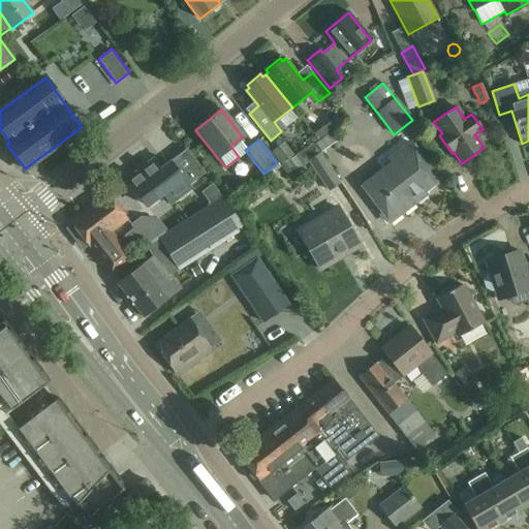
[(438,180),(410,143),(389,159),(392,163),(361,186),(389,222),(415,203),(413,199),(425,190),(428,192),(435,187),(434,183),(438,180)]
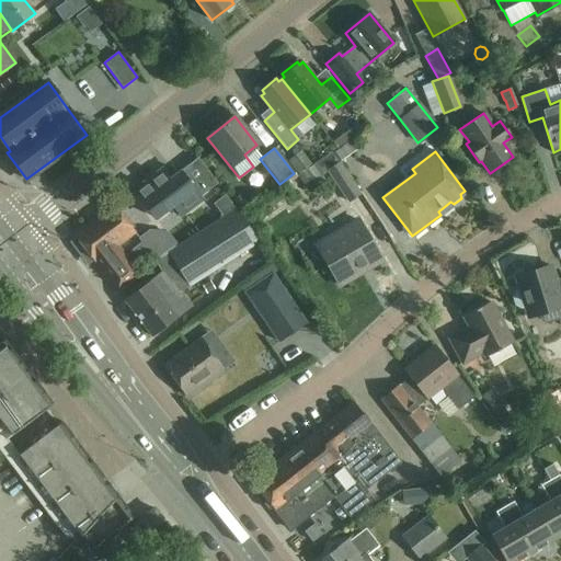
[(199,157),(172,179),(163,169),(136,190),(157,217),(174,204),(183,215),(204,198),(201,195),(218,182),(199,157)]
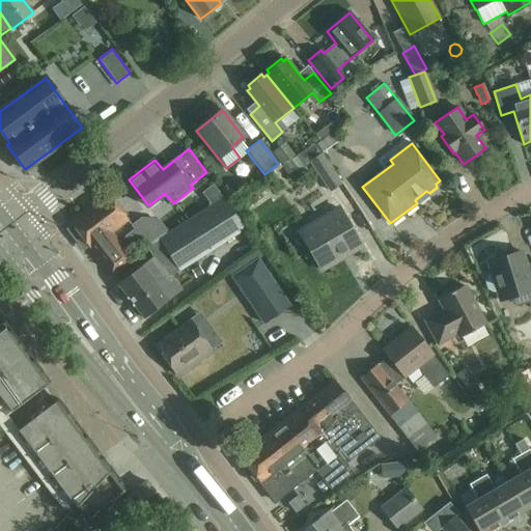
[(342,183),(323,155),(311,163),(331,192),(342,183)]
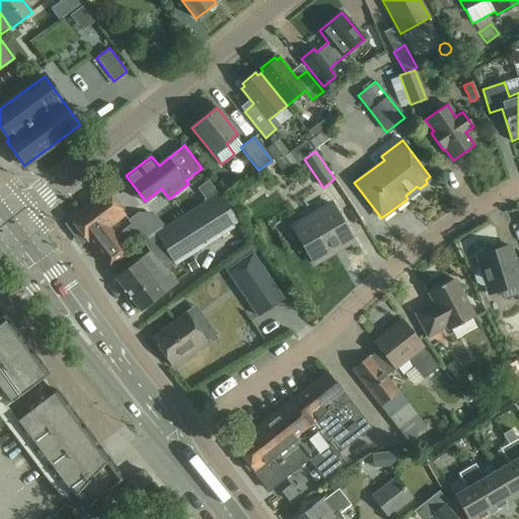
[(289,162),(285,156),(276,162),(280,168),(289,162)]
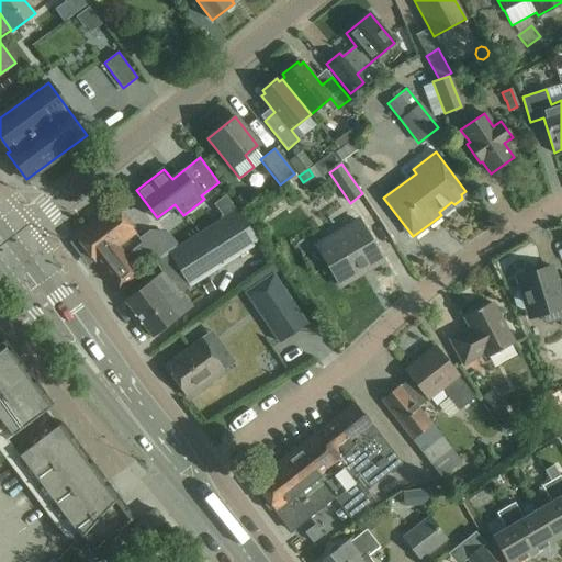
[(214,205),(224,217),(236,209),(226,197),(214,205)]
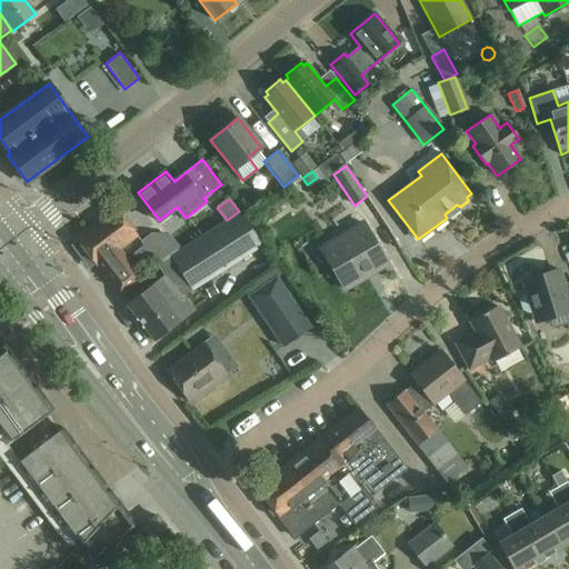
[(93,263),(95,262),(97,266),(98,266),(119,295),(140,278),(118,249),(137,236),(116,209),(77,239),(79,243),(78,245),(93,263)]
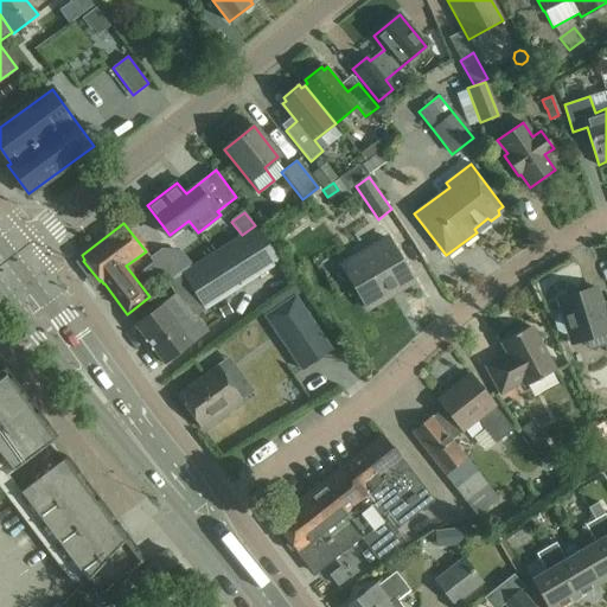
[(170,283),(178,295),(136,326),(165,364),(208,332),(196,317),(205,311),(279,263),(256,228),(170,283)]
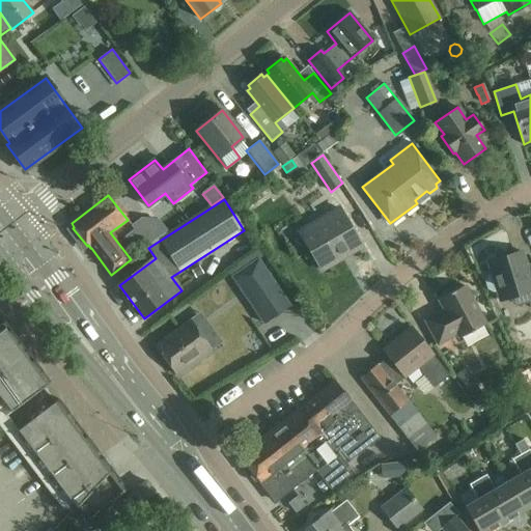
[(322,270),(362,246),(339,207),(300,230),(322,270)]
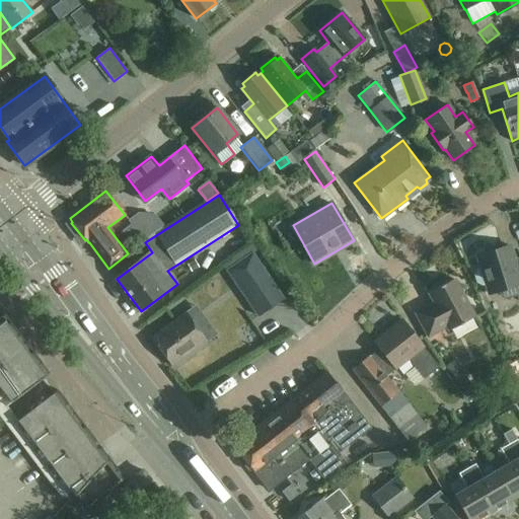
[(151,205),(136,212),(146,232),(161,225),(151,205)]
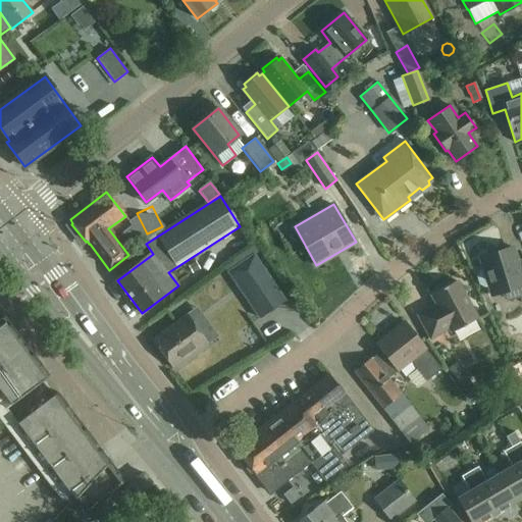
[(132,225),(122,232),(131,243),(139,236),(132,225)]
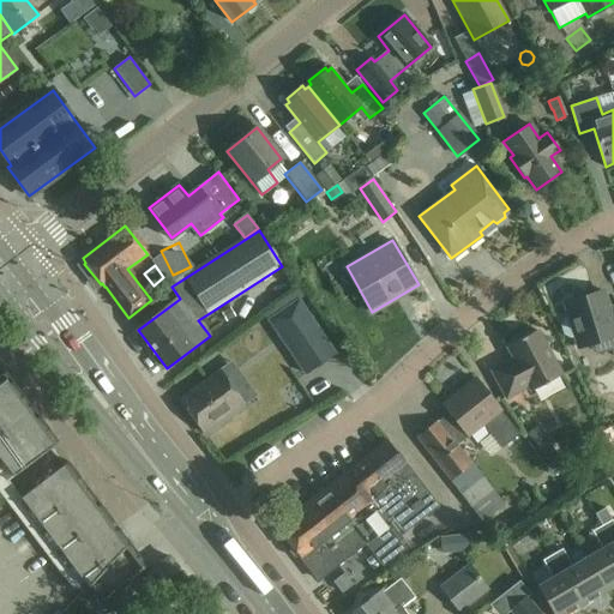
[(613,354),(613,312),(609,309),(603,290),(566,302),(571,318),(566,319),(563,325),(566,333),(571,337),(576,335),(579,348),(593,344),(594,350),(599,353),(612,349),(613,354)]
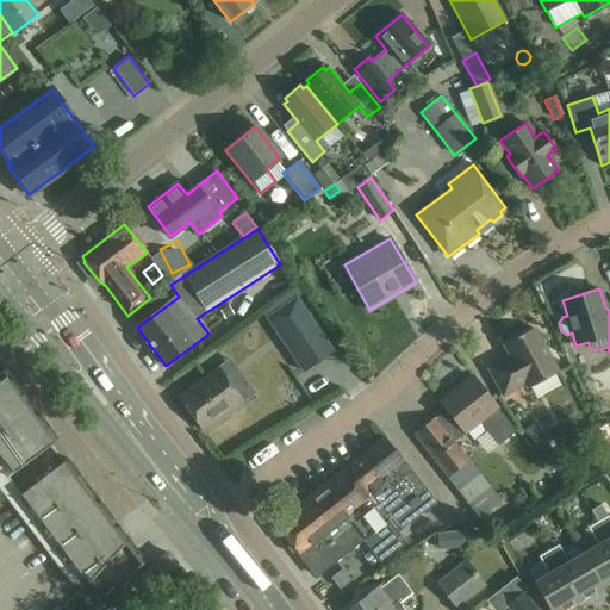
[(332,352),(317,329),(297,298),(267,318),(304,372),(329,355),(332,352)]
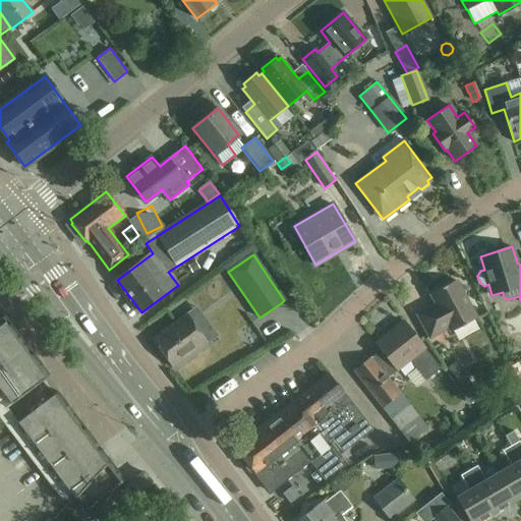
[(188,266),(191,272),(198,268),(195,262),(188,266)]
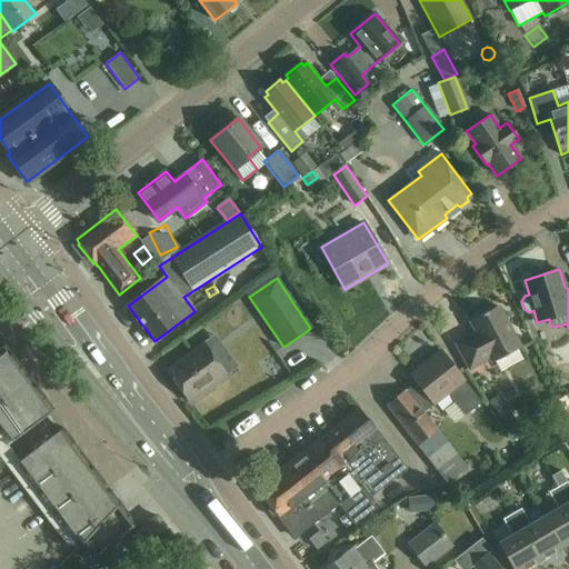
[(498,306),(470,320),(478,333),(471,337),(470,336),(456,343),(469,368),(490,357),(492,362),(520,347),(498,306)]
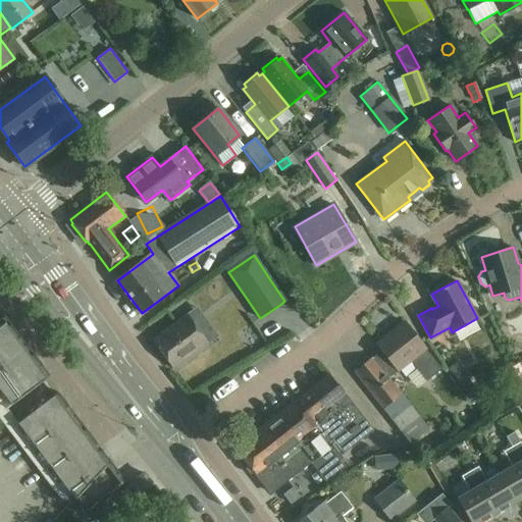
[(195,313),(222,299),(214,282),(187,297),(195,313)]
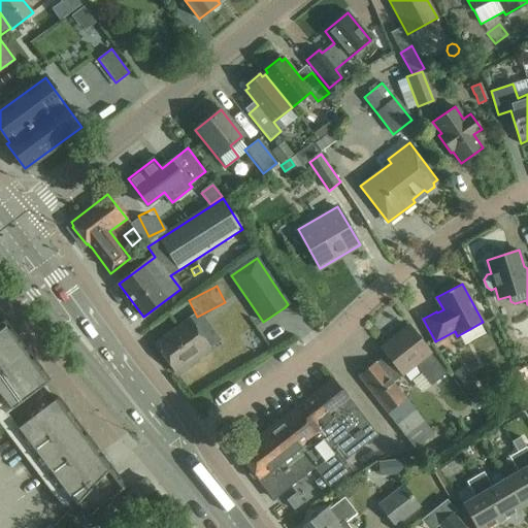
[(0,527),(83,527),(100,508),(127,489),(58,397),(55,400),(43,385),(50,380),(4,320),(0,323),(0,527)]
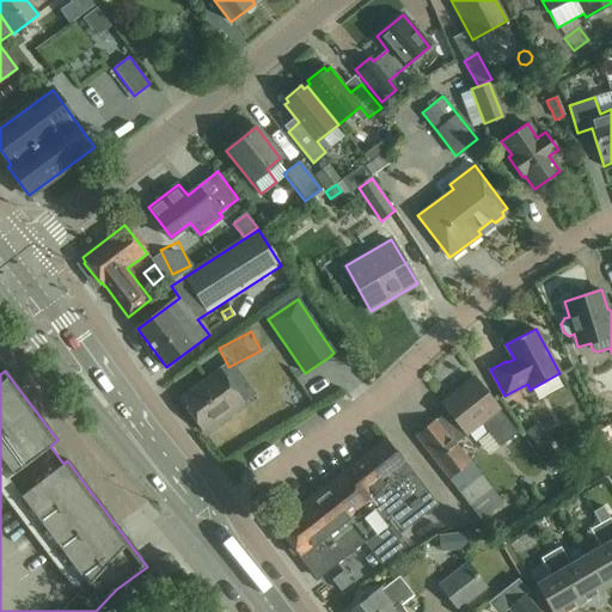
[(204,430),(243,403),(220,372),(182,398),(204,430)]
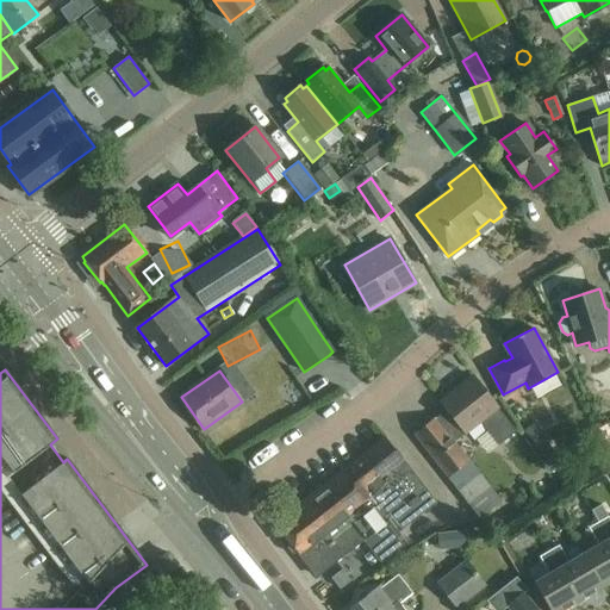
[(470,460),(468,461),(453,442),(478,422),(497,446),(515,433),(496,409),(497,408),(472,375),(440,400),(446,409),(414,435),(479,520),(502,502),(470,460)]
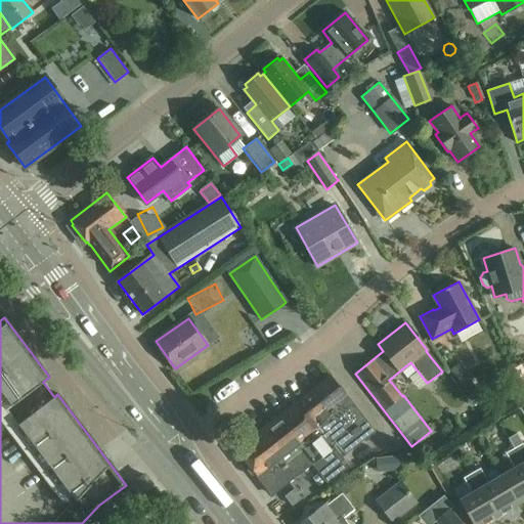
[(523,388),(523,370),(520,364),(509,372),(520,391),(523,388)]
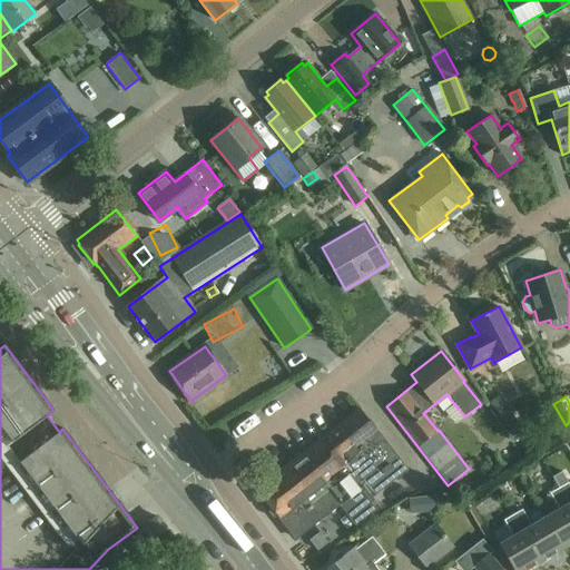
[(508,428),(518,421),(509,409),(499,415),(508,428)]
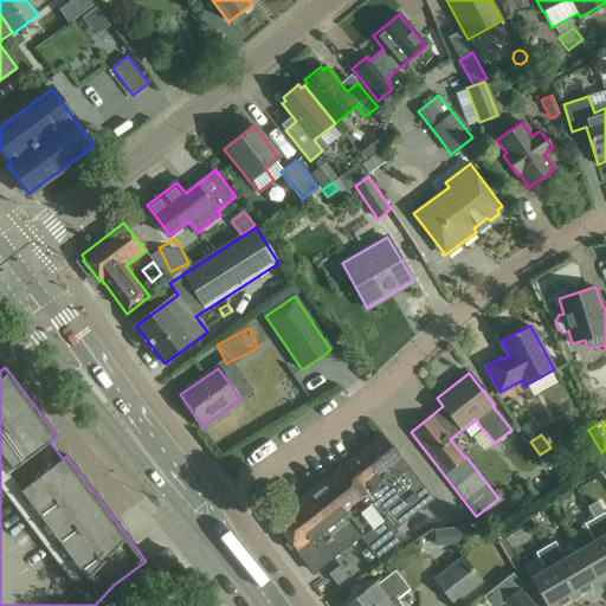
[(399,542),(391,532),(432,500),(384,437),(322,483),(321,481),(308,490),(310,492),(275,520),(315,572),(360,537),(376,560),(399,542)]
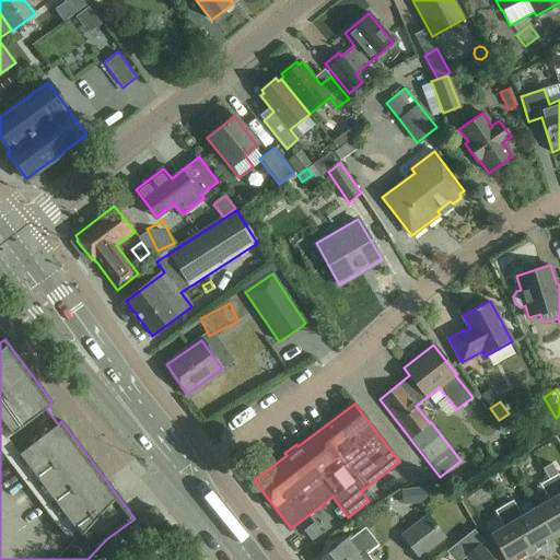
[(497,427),(502,433),(510,427),(505,420),(497,427)]
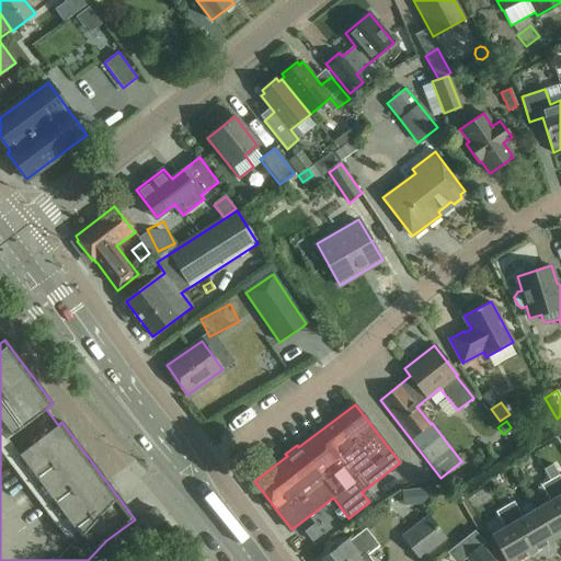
[(560,479),(559,474),(552,464),(542,469),(549,480),(548,481),(560,502),(560,479)]
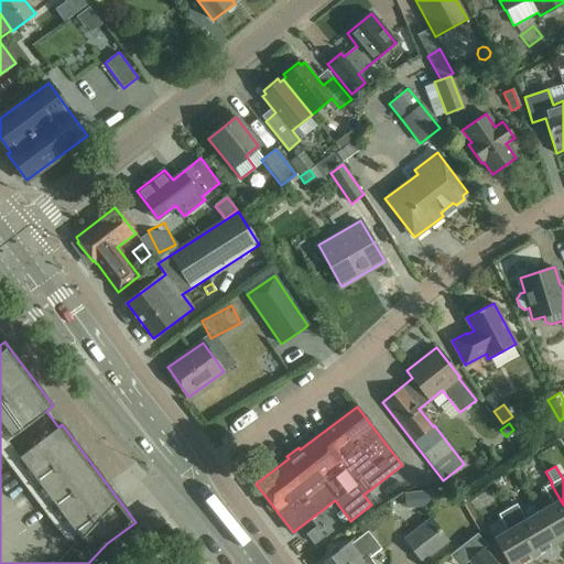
[(553,503),(538,511),(555,542),(563,537),(563,505),(551,484),(543,488),(553,503)]
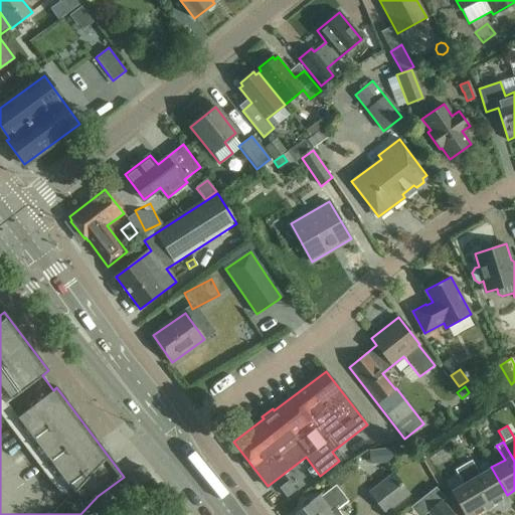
[(384,462),(393,461),(392,450),(383,451),(384,462)]
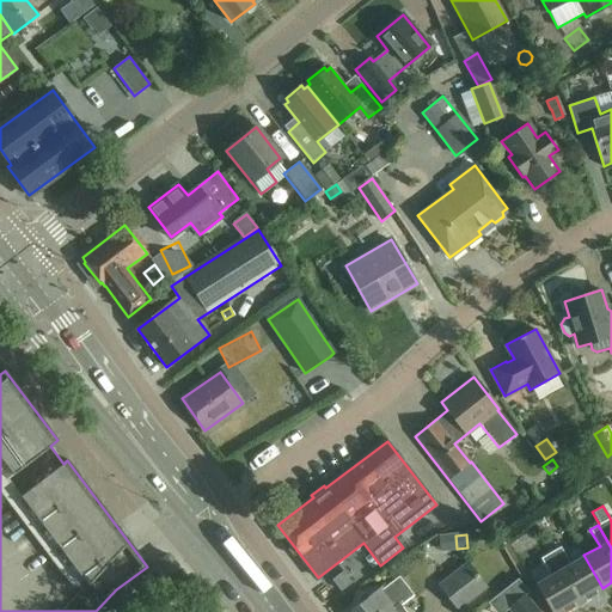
[(560,546),(550,552),(579,603),(603,588),(583,555),(570,563),(560,546)]
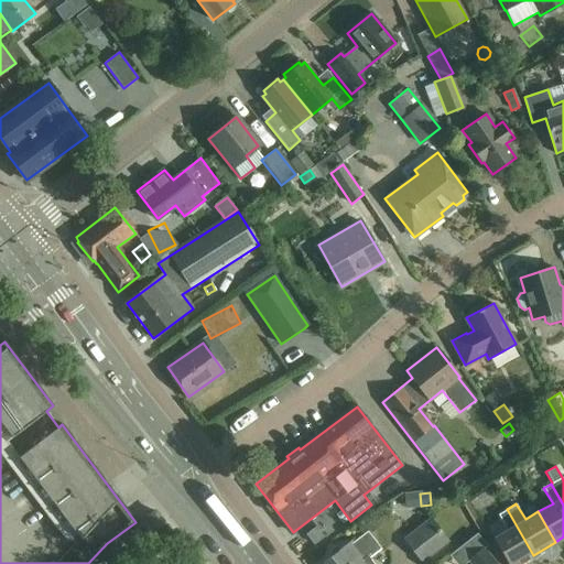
[(518,563),(533,555),(507,509),(498,514),(507,530),(492,538),(508,563),(518,563)]
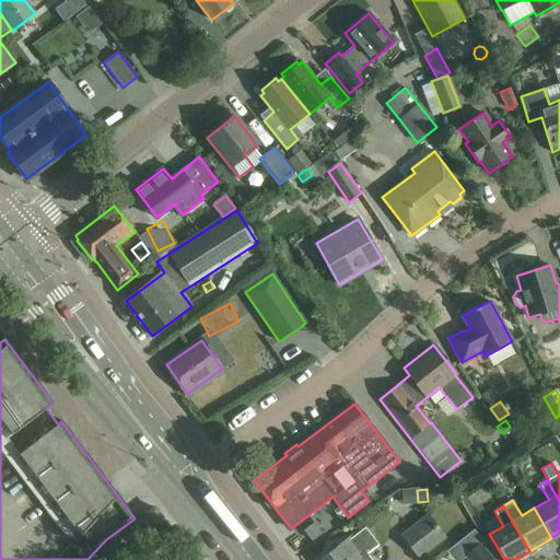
[(133,523),(141,533),(161,518),(153,509),(133,523)]
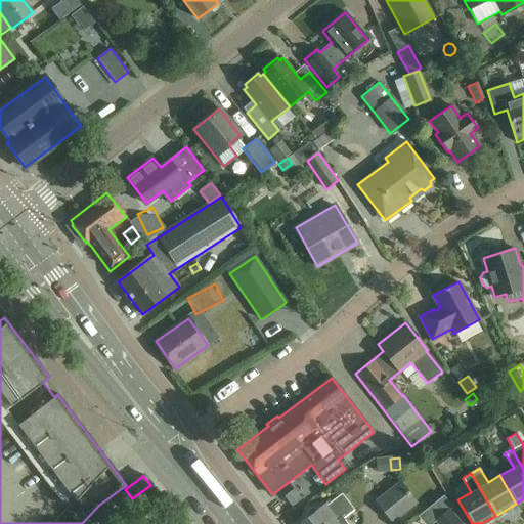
[(392,522),(417,501),(400,481),(376,501),(392,522)]
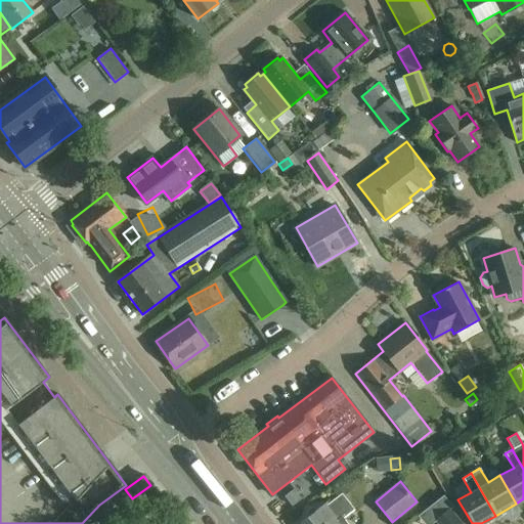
[(341,494),(330,503),(328,500),(298,523),(346,523),(343,519),(353,511),(341,494)]
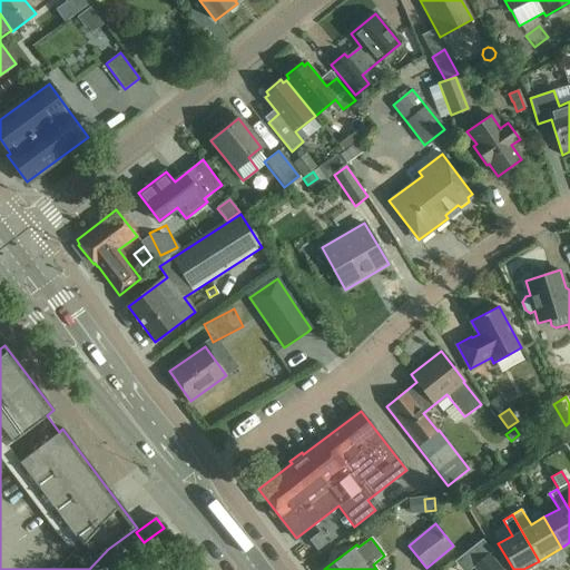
[(492,552),(481,539),(472,547),(482,560),(489,554),(492,552)]
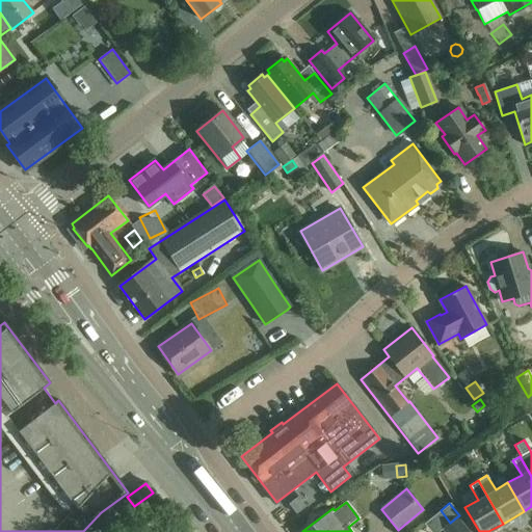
[(468,531),(463,527),(456,517),(450,523),(444,528),(442,529),(444,531),(468,531)]
